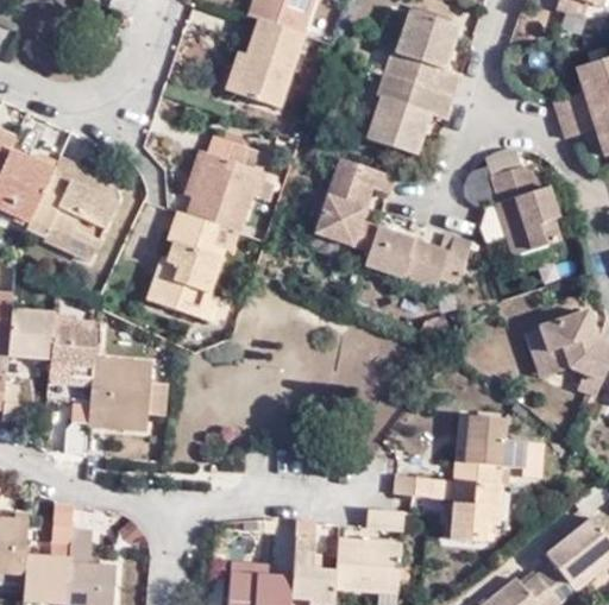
[(253,0),(249,16),(259,19),(301,33),(313,0),(253,0)]
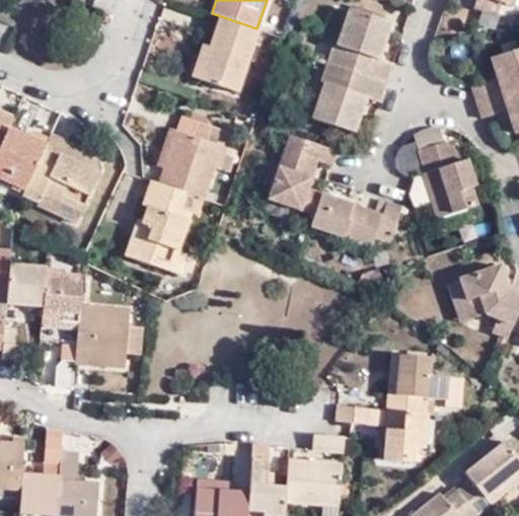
[(492,13),(496,1),(493,0),(470,0),(469,5),(492,13)]
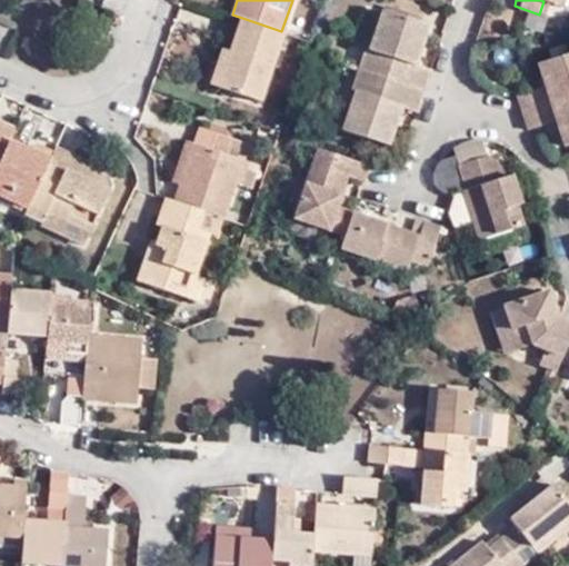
[(366,48),(358,68),(421,90),(429,69),(413,63),(427,25),(382,10),(369,49),(366,48)]
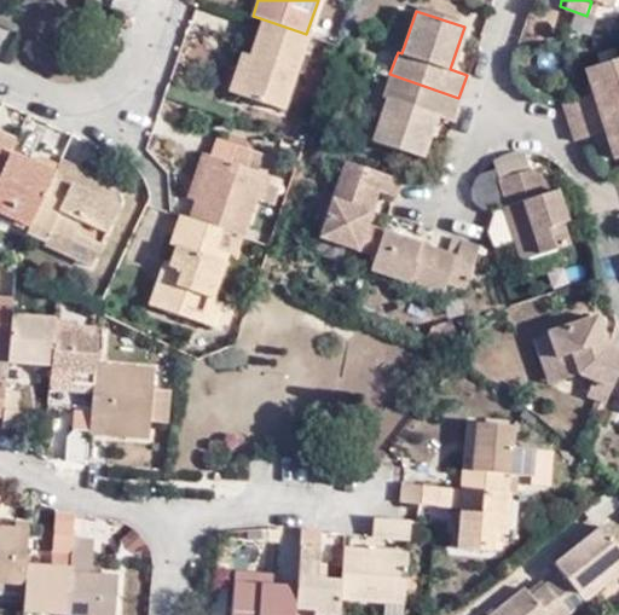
[(0,48),(21,51),(22,22),(0,19),(0,48)]
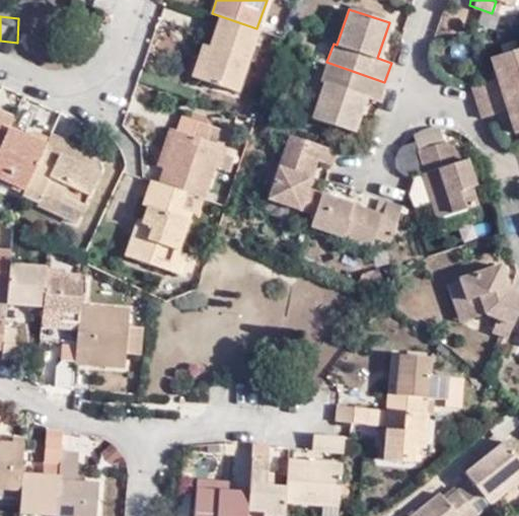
[(258,29),(256,28),(221,16),(210,47),(200,78),(236,91),(258,29)]
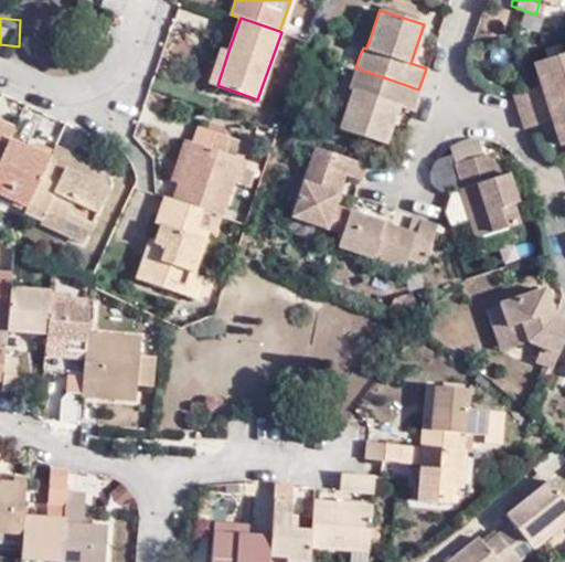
[(209,83),(217,85),(228,51),(222,49),(209,83)]
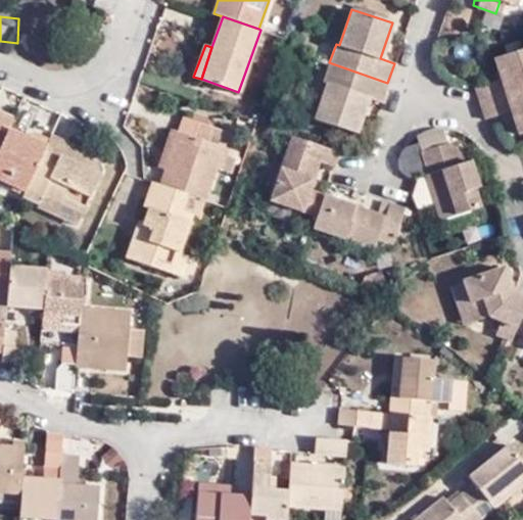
[(522,88),(522,47),(493,57),(500,78),(474,86),(480,102),(522,88)]
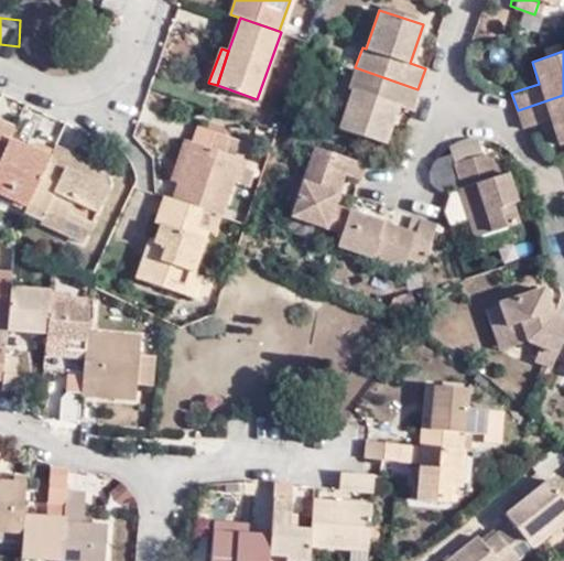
[(411,109),(418,89),(355,67),(348,88),(351,90),(338,128),(383,142),(396,105),(411,109)]
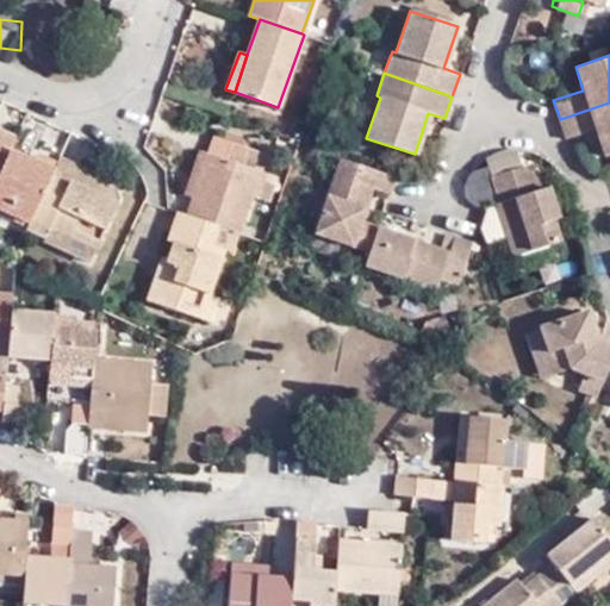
[(609,102),(560,119),(566,137),(595,130),(603,154),(609,150),(609,102)]
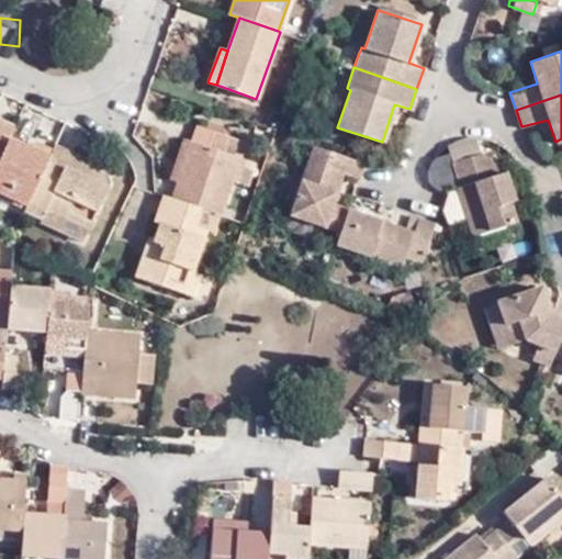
[(0,154),(8,137),(13,125),(0,119),(0,154)]
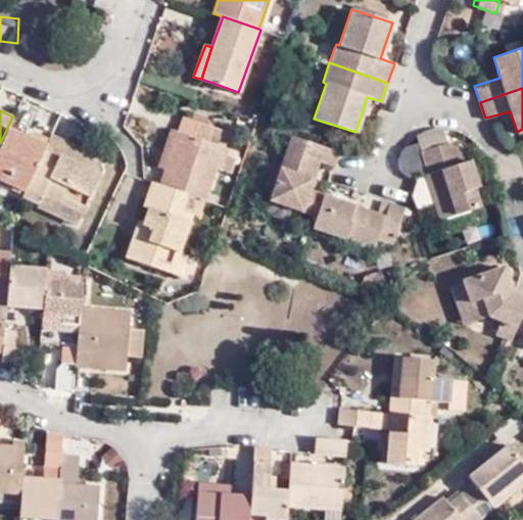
[(164,170),(159,183),(185,192),(204,198),(223,147),(208,142),(214,128),(183,116),(178,132),(164,170)]
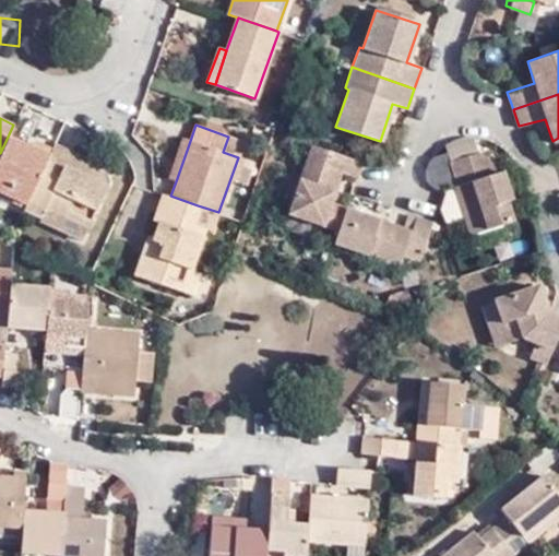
[(0,188),(25,200),(50,149),(32,140),(28,145),(8,137),(0,153),(0,188)]
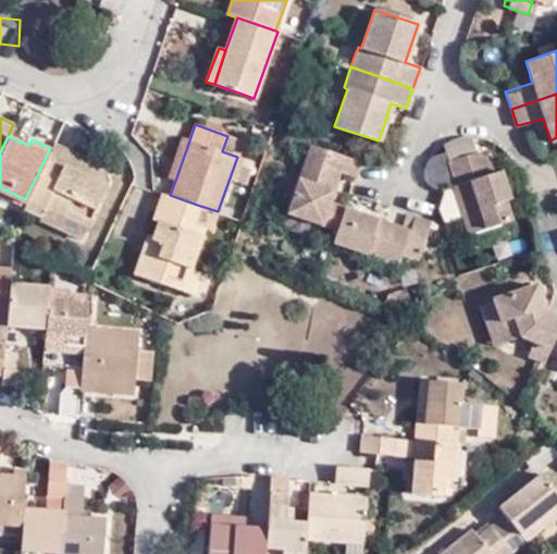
[(175,181),(189,140),(183,137),(168,179),(175,181)]
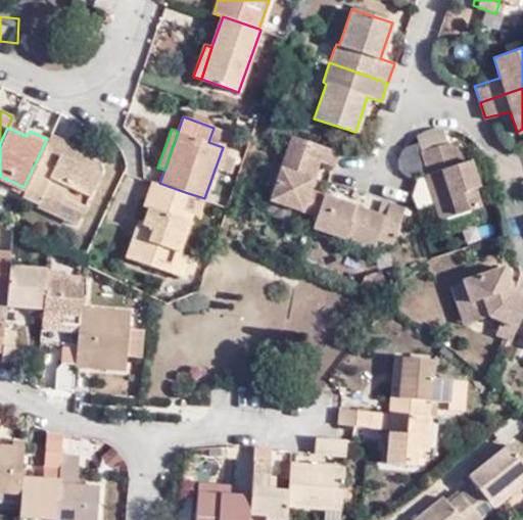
[(78,148),(49,134),(47,139),(24,187),(21,191),(37,199),(40,192),(80,210),(99,170),(95,156),(84,151),(82,156),(76,153),(78,148)]
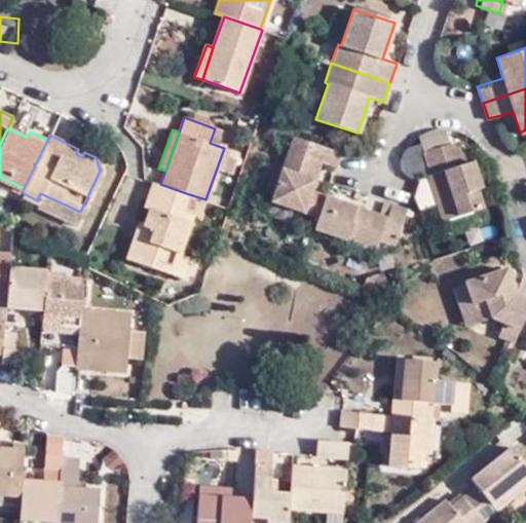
[(333,164),(337,151),(293,137),(271,199),(315,216),(324,194),(309,188),(320,159),(333,164)]
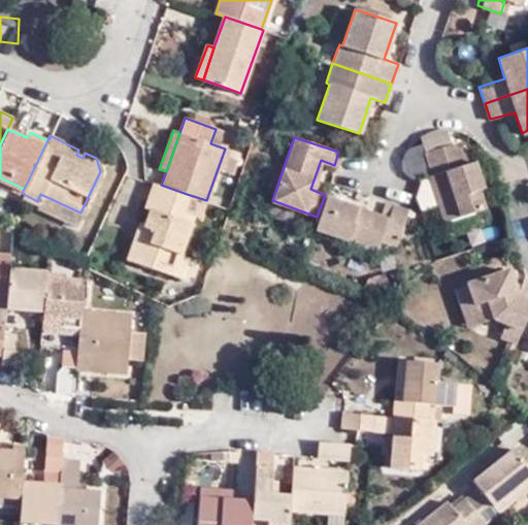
[(442,198),(438,199),(444,221),(484,209),(477,191),(483,189),(475,164),(464,167),(459,150),(451,145),(426,153),(432,175),(431,175),(436,193),(440,191),(442,198)]
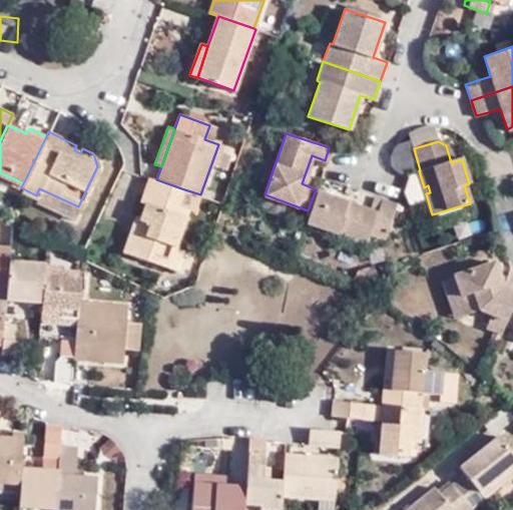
[(200,194),(181,188),(156,179),(148,177),(139,200),(144,203),(139,217),(134,230),(129,229),(121,250),(161,266),(169,245),(172,247),(186,209),(193,212),(200,194)]
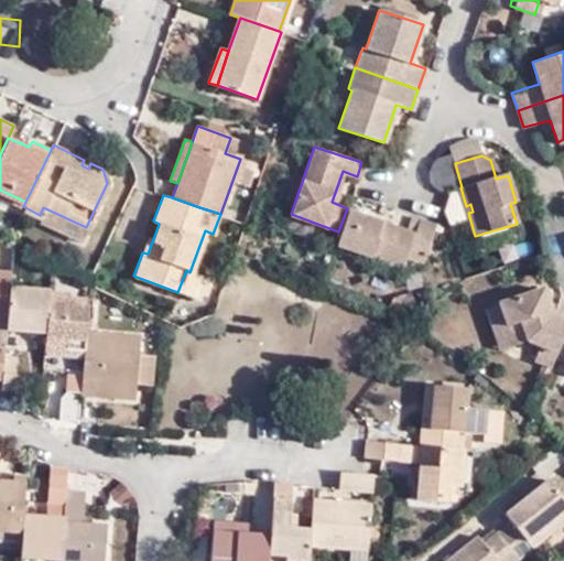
[(83,235),(86,227),(43,207),(40,215),(83,235)]
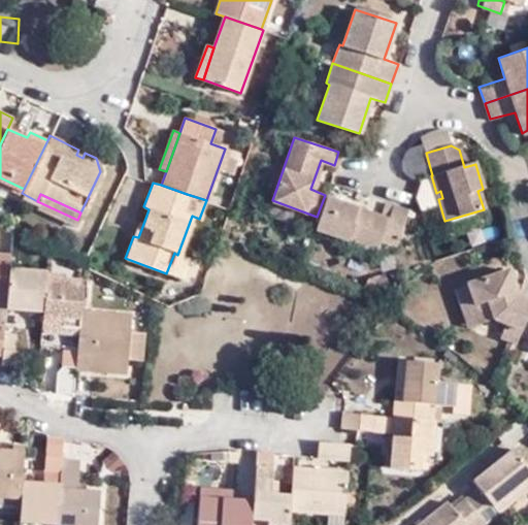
[(408,208),(407,207),(392,202),(387,217),(325,195),(317,217),(314,228),(375,249),(378,239),(383,229),(398,234),(408,208)]
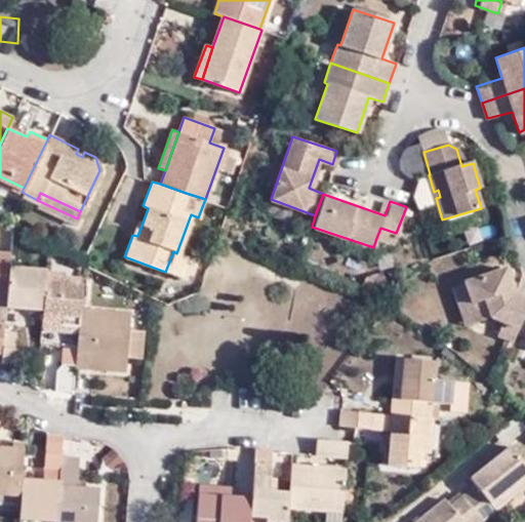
[(137,221),(132,235),(137,236),(143,223),(137,221)]
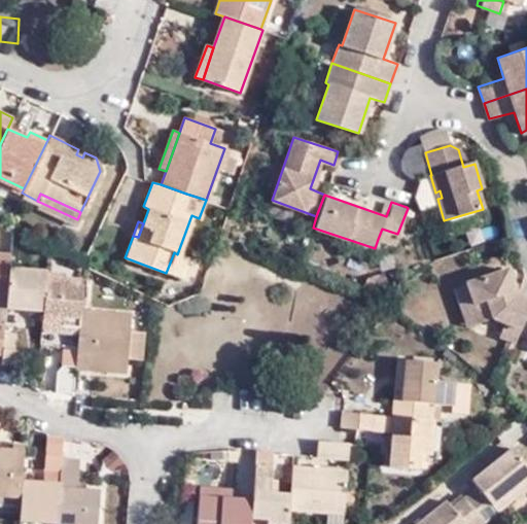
[(394,244),(397,234),(382,229),(378,239),(394,244)]
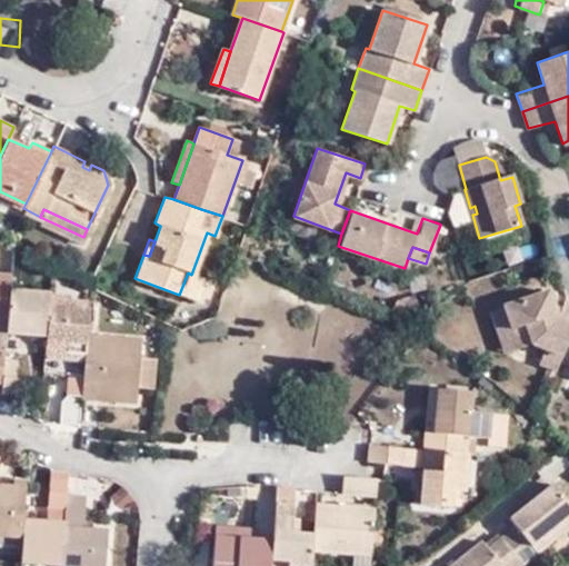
[(8,329),(11,287),(11,272),(0,270),(0,337),(7,338),(8,329)]
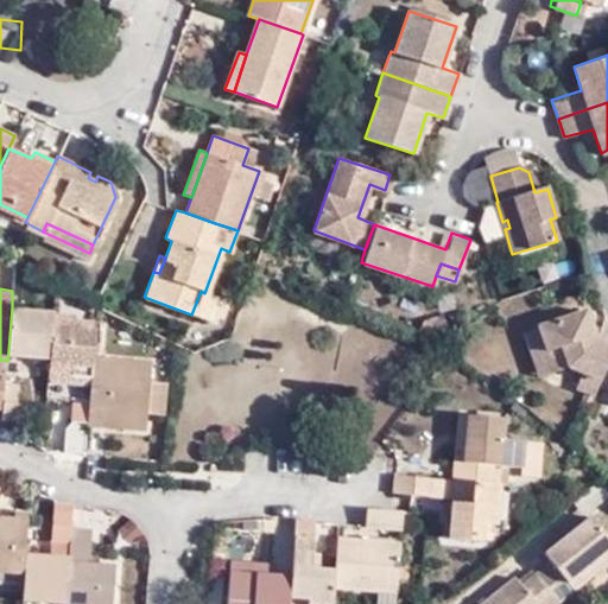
[(191,315),(203,318),(213,296),(204,293),(201,291),(191,315)]
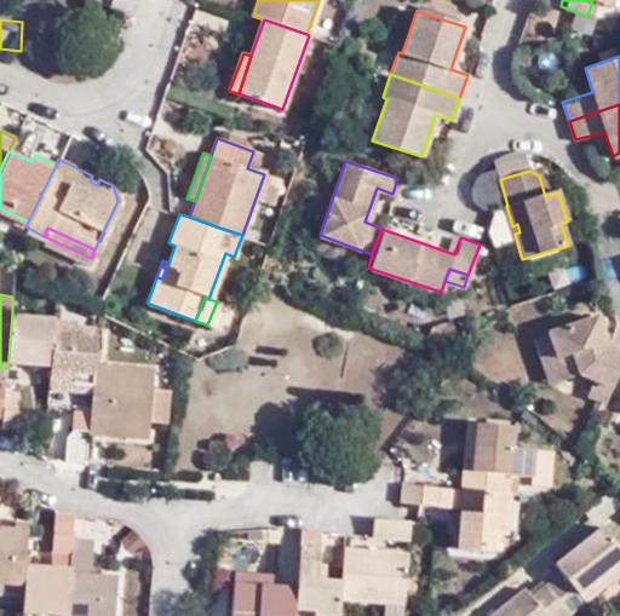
[(56,316),(12,312),(9,358),(50,363),(53,333),(55,322),(56,316)]
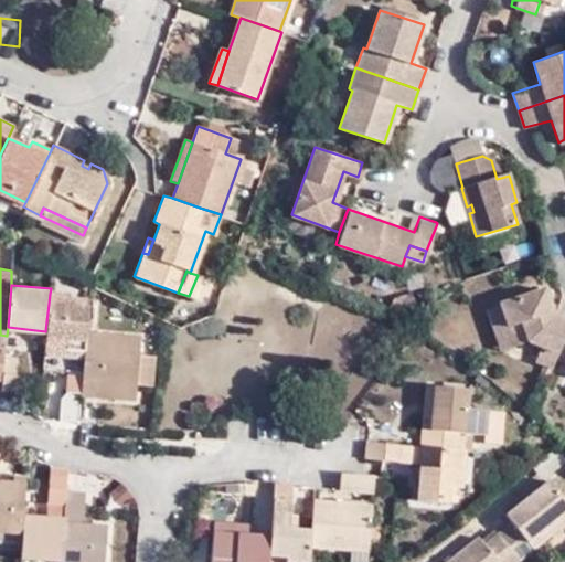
[(542,286),(535,288),(546,318),(551,316),(552,315),(542,286)]
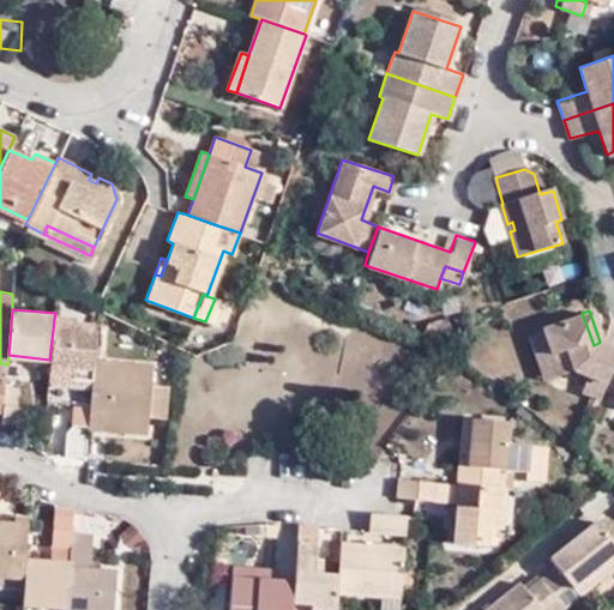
[(601,386),(613,351),(613,349),(599,343),(594,345),(582,313),(541,328),(541,330),(548,352),(542,355),(549,375),(569,368),(584,374),(579,388),(596,396),(601,386)]
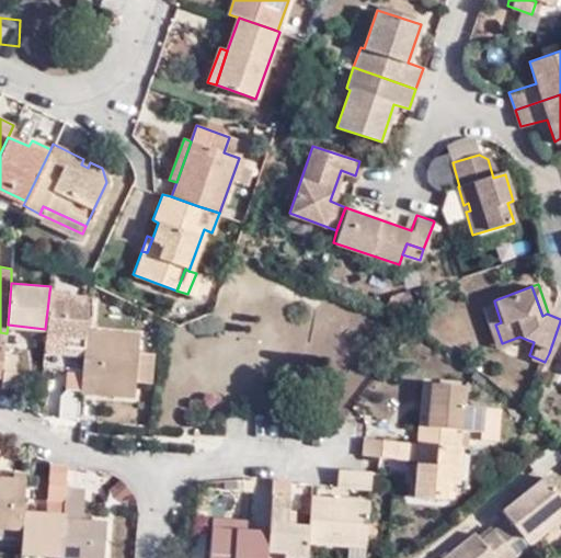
[(89,305),(89,296),(49,292),(48,302),(89,305)]
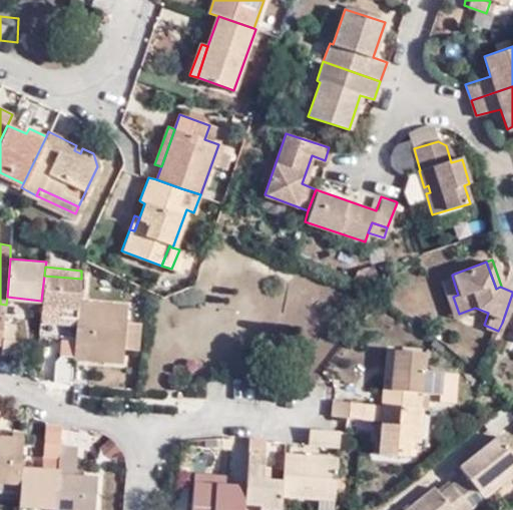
[(76,320),(79,300),(81,279),(44,276),(41,301),(40,317),(76,320)]
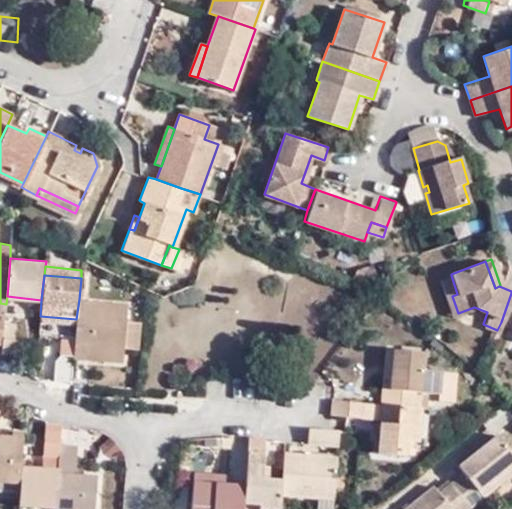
[(446,298),(452,296),(457,294),(451,275),(439,279),(446,298)]
